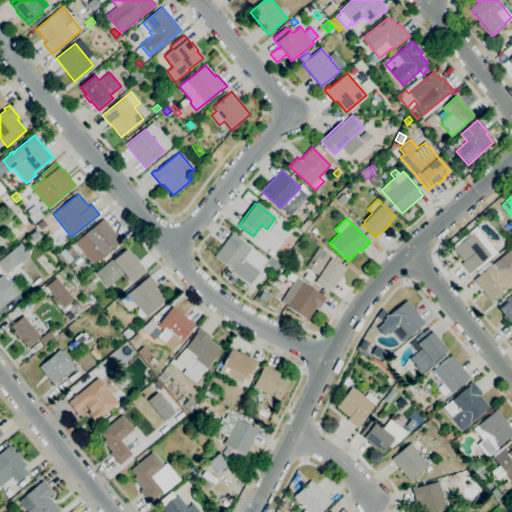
[(93,265),(74,242),(103,219),(122,242),(93,265)]
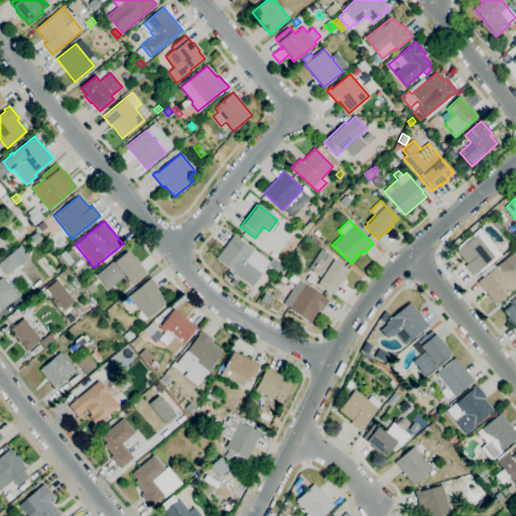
[(34,244),(30,238),(36,233),(41,239),(34,244)]
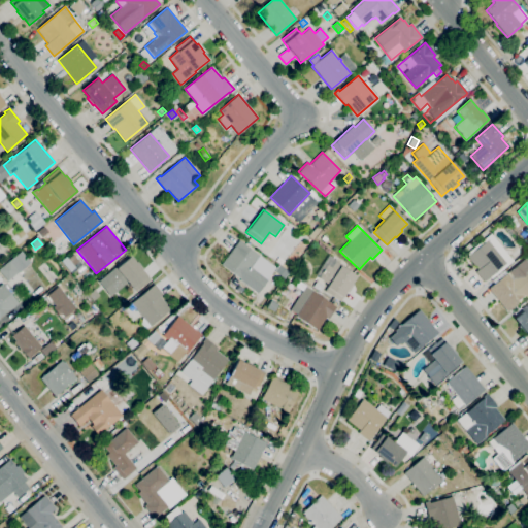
[(257,294),(239,281),(240,279),(221,264),(239,240),(259,256),(251,267),(268,281),(257,294)]
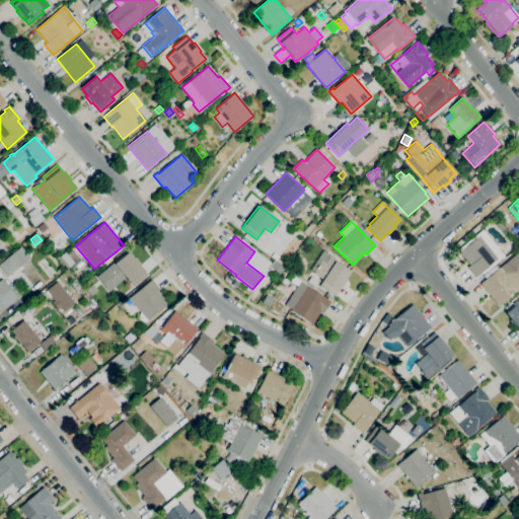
[(475,277),(467,268),(470,266),(459,252),(479,236),(498,258),(475,277)]
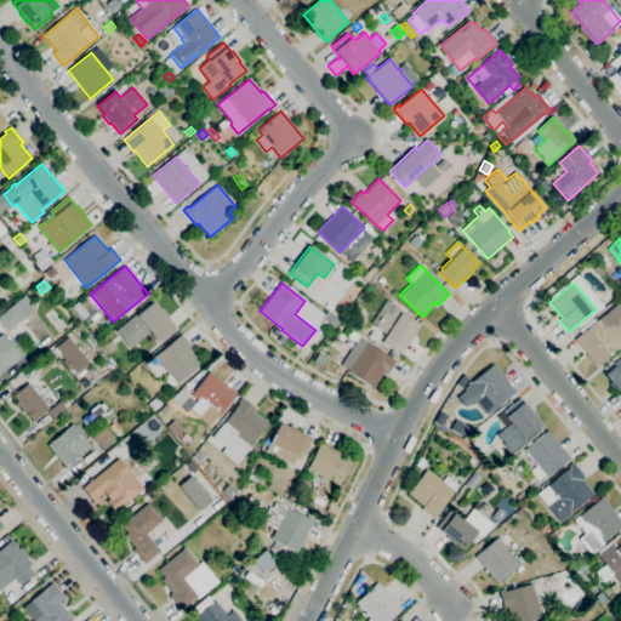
[(400,354),(381,343),(385,339),(383,337),(386,335),(374,328),(375,325),(371,323),(386,300),(397,307),(396,308),(403,313),(402,314),(419,325),(414,334),(415,335),(410,343),(408,342),(400,354)]
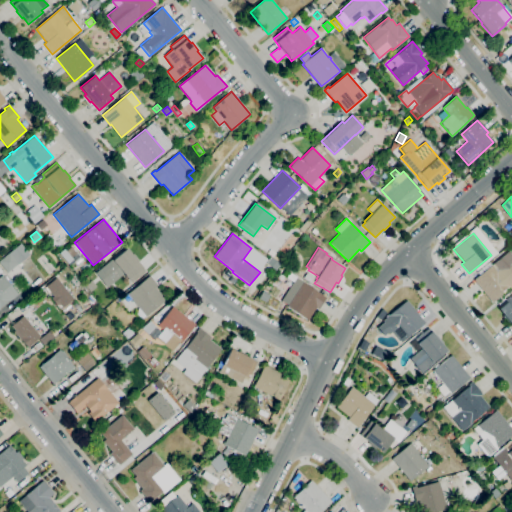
[(131,283),(112,260),(127,248),(132,255),(134,254),(139,261),(138,262),(145,271),(131,283)]
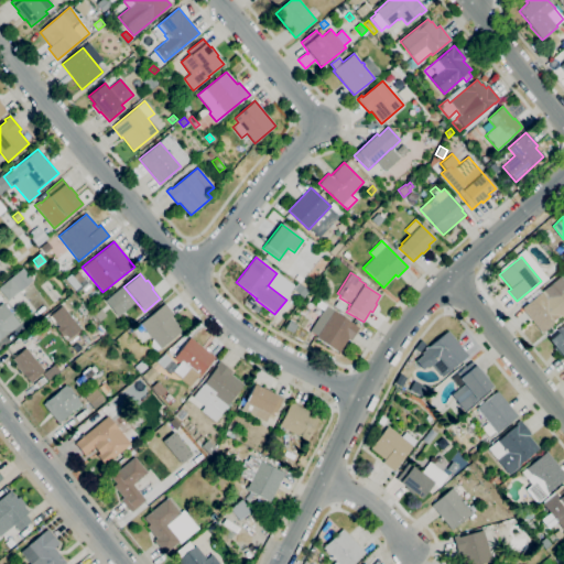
[(76,293),(65,279),(71,274),(82,288),(76,293)]
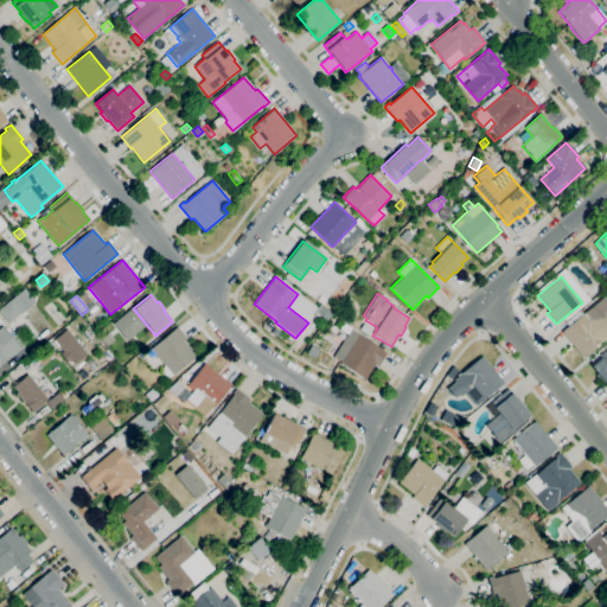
[(323,305),(317,300),(320,295),(326,300),(323,305)]
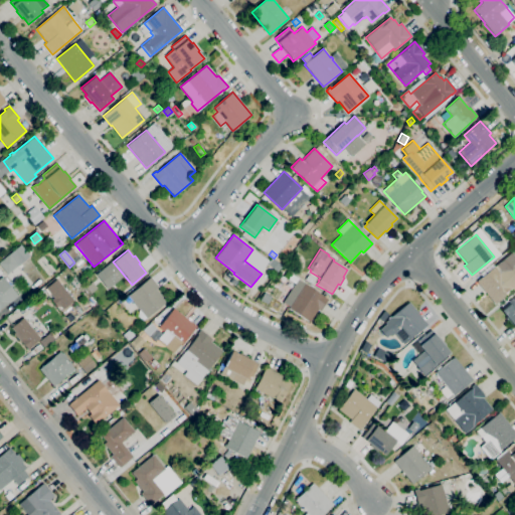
[(500,305),(497,303),(495,304),(477,282),(512,252),(514,256),(514,263),(512,266),(514,269),(514,291),(514,289),(507,295),(509,297),(500,305)]
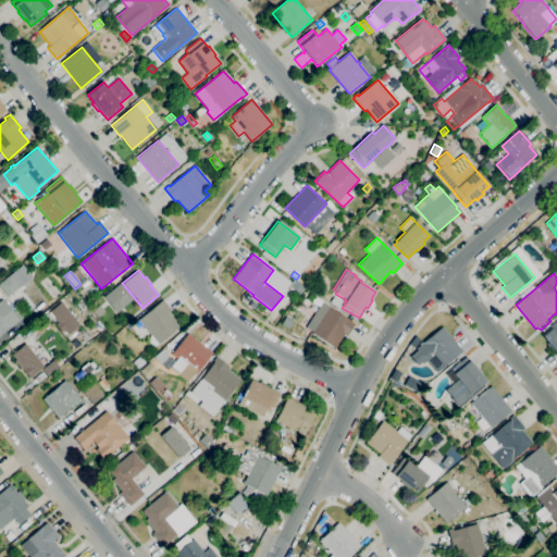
[(8,296),(0,286),(0,282),(10,274),(20,286),(8,296)]
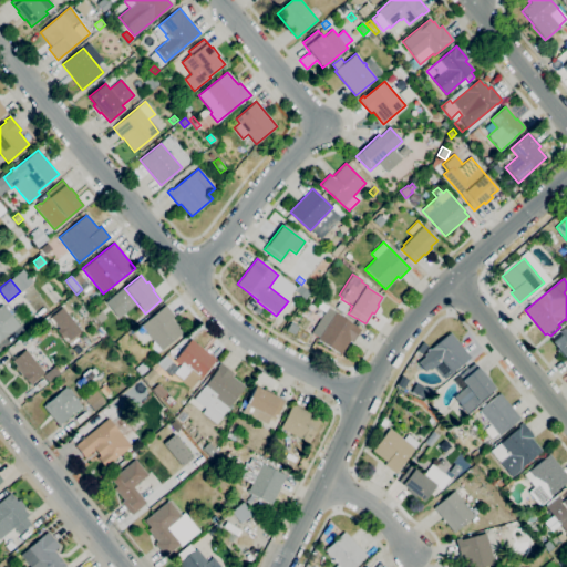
[(0,306),(2,305),(20,326),(10,333),(0,341),(0,306)]
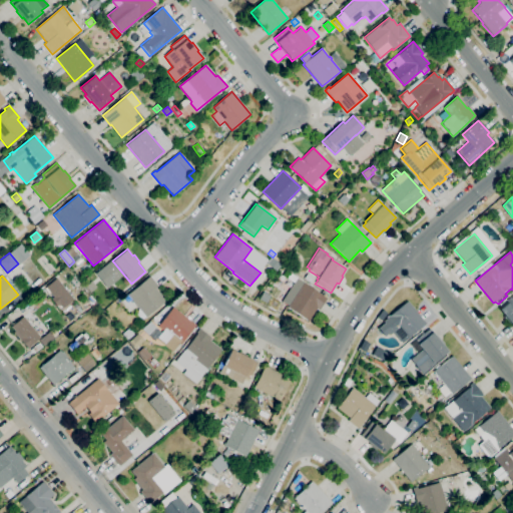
[(146,317),(127,295),(150,276),(158,286),(155,289),(163,298),(171,292),(174,295),(166,302),(165,301),(146,317)]
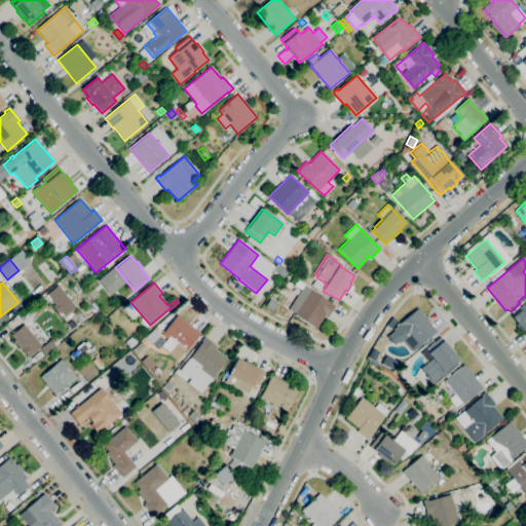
[(65,316),(61,311),(59,313),(52,306),(54,304),(47,294),(58,286),(75,307),(65,316)]
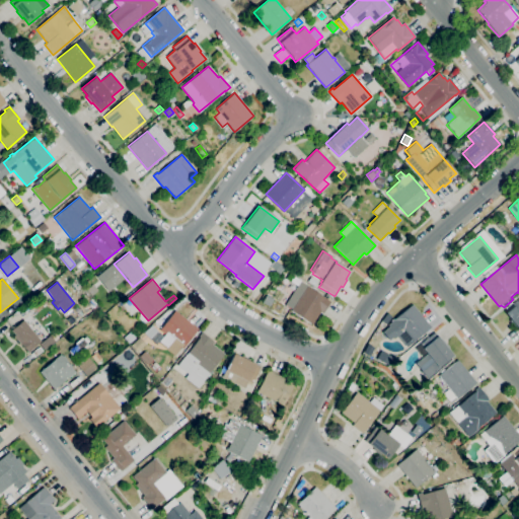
[(312,324),(291,310),(292,309),(285,305),(300,282),(326,299),(326,298),(331,300),(322,313),(320,312),(312,324)]
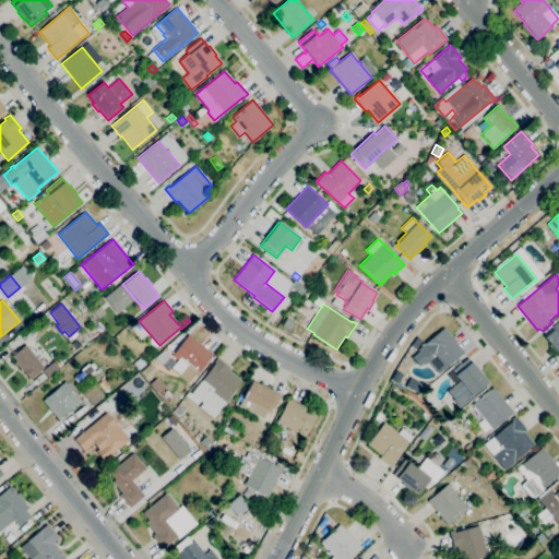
[(98,319),(93,312),(99,306),(105,313),(98,319)]
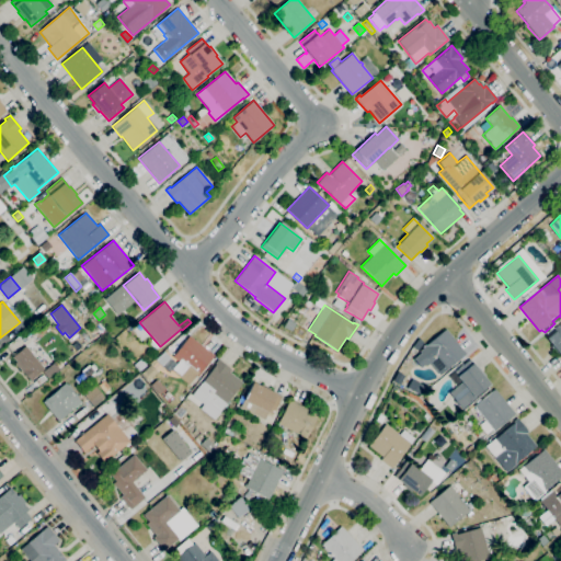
[(290,331),(283,328),(287,319),(295,323),(290,331)]
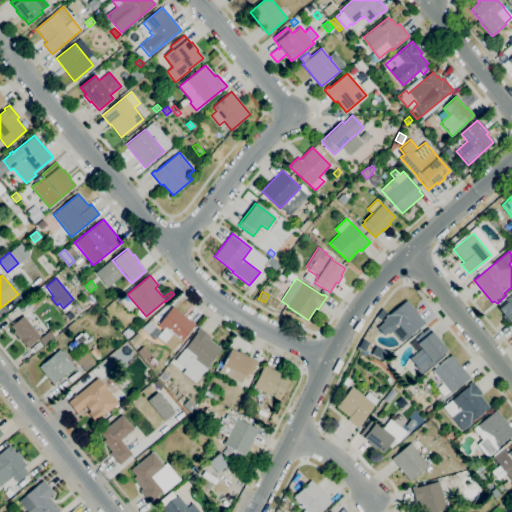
[(511,325),(509,322),(508,323),(503,316),(504,315),(498,309),(500,307),(498,303),(509,294),(511,298),(511,325)]
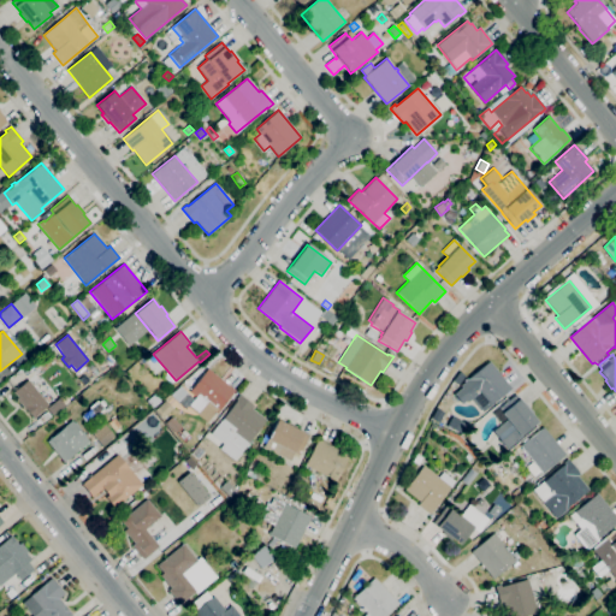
[(483,412),(472,400),(468,402),(467,401),(462,404),(454,395),(462,388),(460,386),(465,383),(463,381),(466,378),(467,380),(490,361),(511,389),(483,412)]
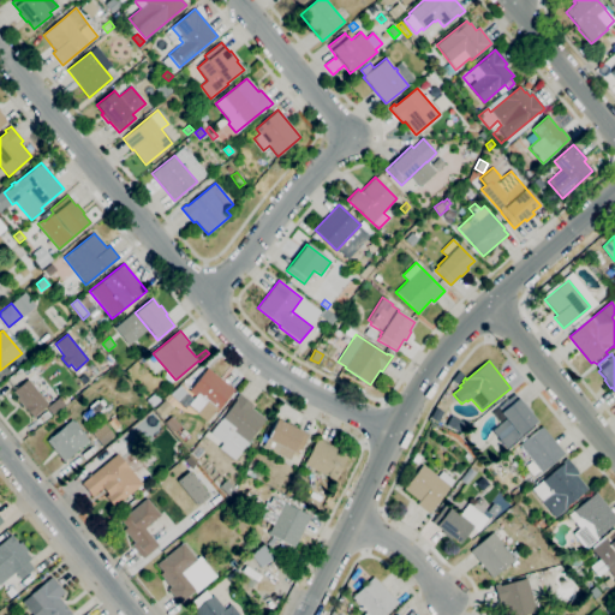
[(208,422),(189,406),(196,396),(189,392),(208,368),(234,389),(216,413),(215,412),(208,422)]
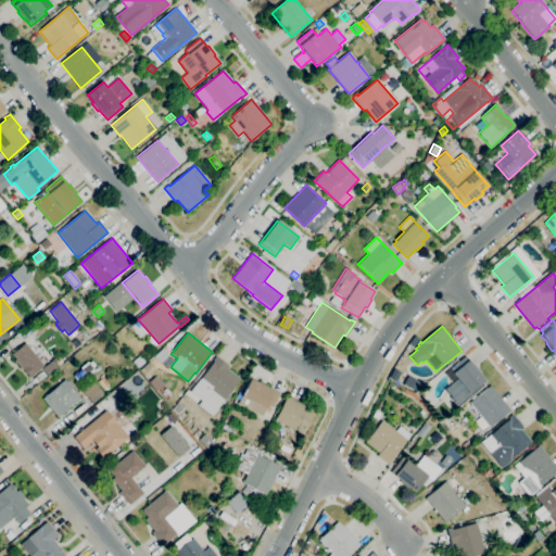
[(29,377),(22,368),(21,369),(14,361),(16,358),(12,353),(25,343),(43,366),(29,377)]
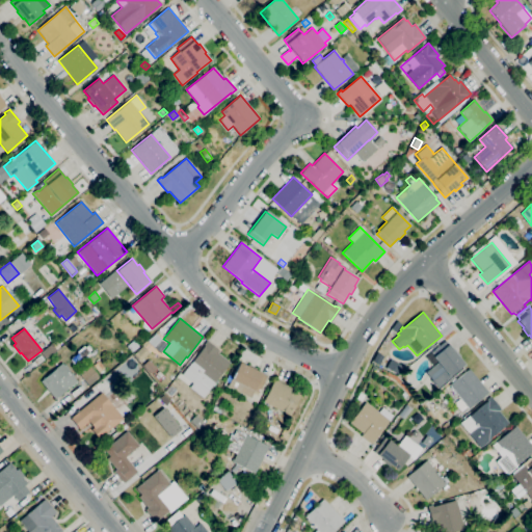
[(160,353),(148,342),(156,334),(167,345),(160,353)]
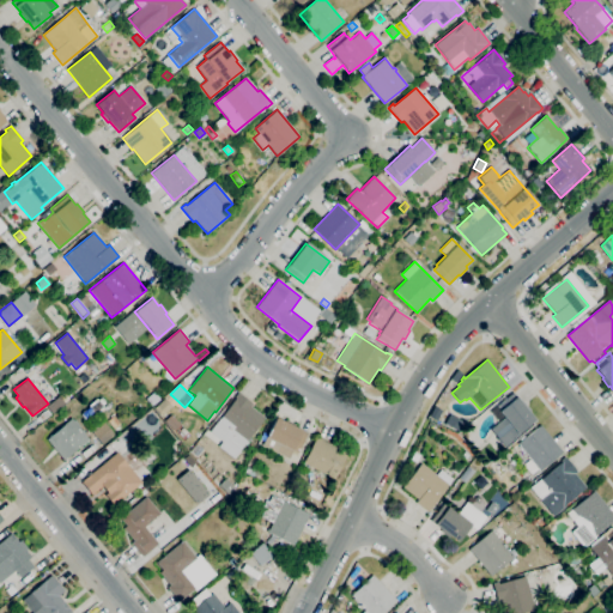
[(152,406),(146,399),(155,393),(161,400),(152,406)]
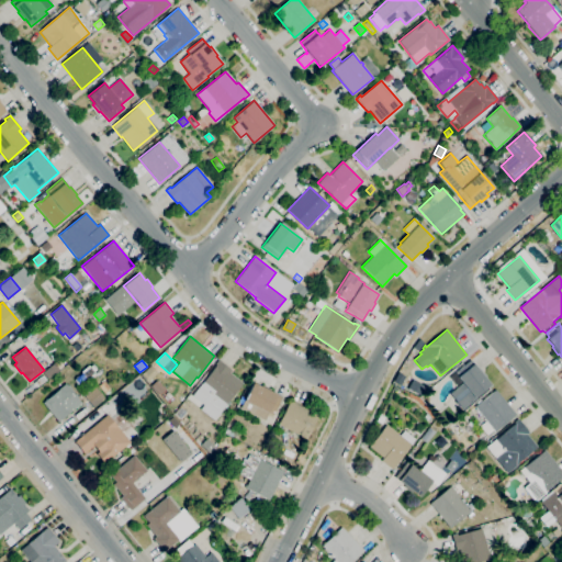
[(214,420),(201,409),(204,405),(192,396),(195,392),(193,390),(205,373),(209,375),(216,366),(215,364),(218,360),(232,371),(229,373),(243,383),(214,420)]
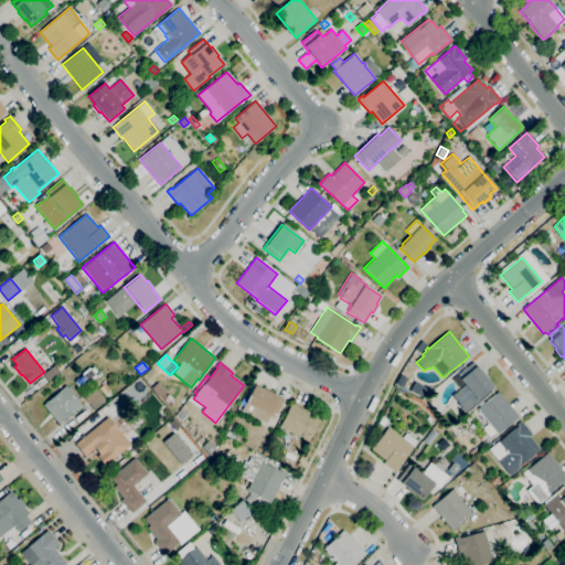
[(466,412),(461,407),(460,407),(458,404),(458,403),(452,396),(465,385),(464,384),(459,388),(451,380),(472,362),(481,372),(482,371),(489,379),(488,380),(493,387),(491,388),(492,390),(466,412)]
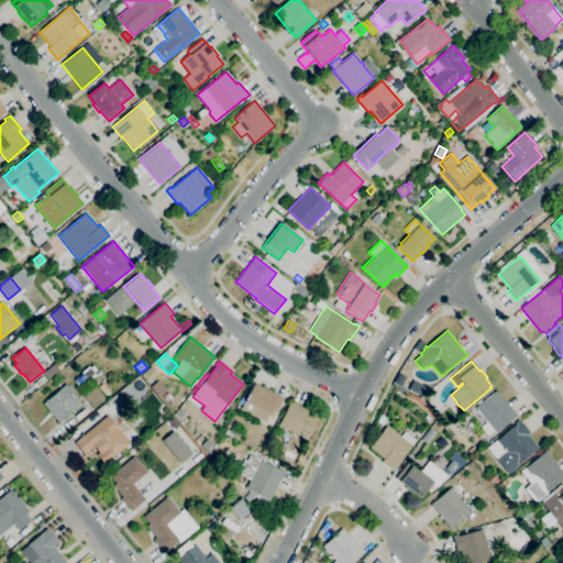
[(48,381),(43,374),(53,365),(58,372),(48,381)]
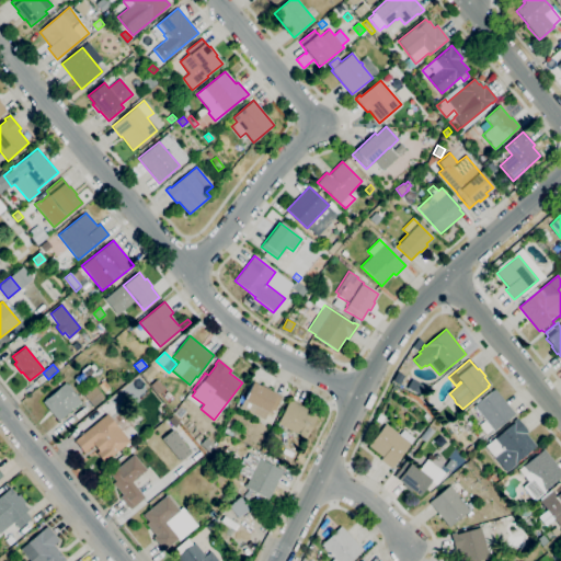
[(147,381),(140,374),(151,365),(158,373),(147,381)]
